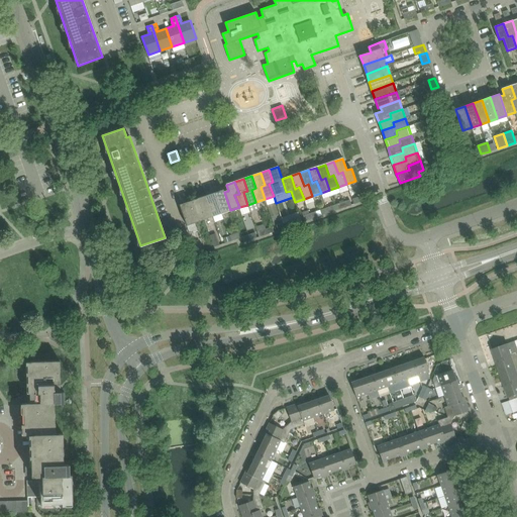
[(230,210),(224,192),(223,190),(214,193),(221,213),(230,210)]
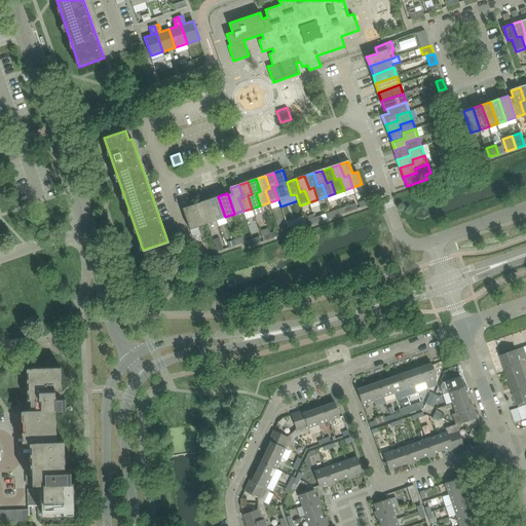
[(225,217),(218,196),(209,199),(217,220),(225,217)]
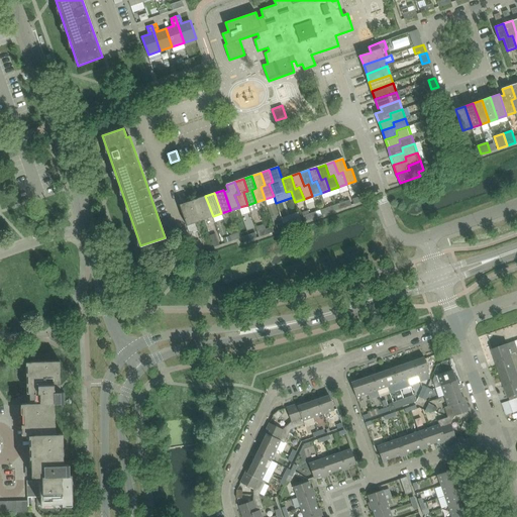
[(213,216),(205,196),(197,199),(204,219),(213,216)]
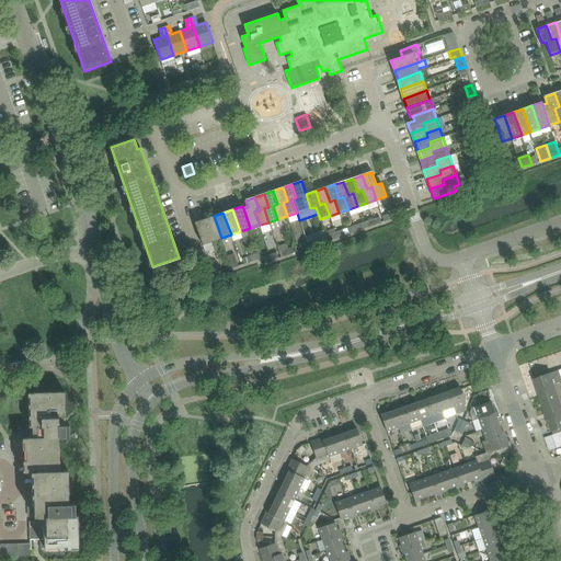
[(221,238),(214,216),(205,219),(213,241),(221,238)]
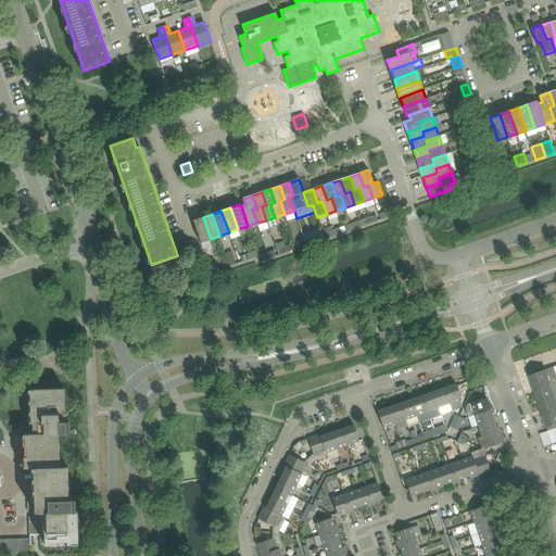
[(203,217),(193,220),(201,242),(211,239),(203,217)]
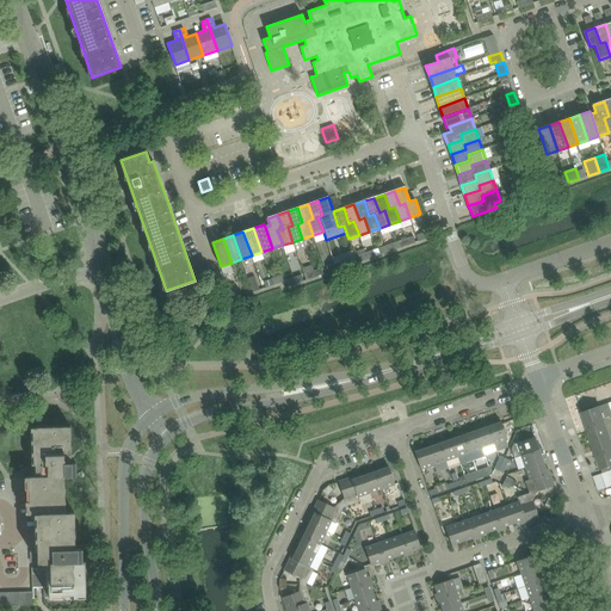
[(271,279),(273,285),(284,282),(282,276),(271,279)]
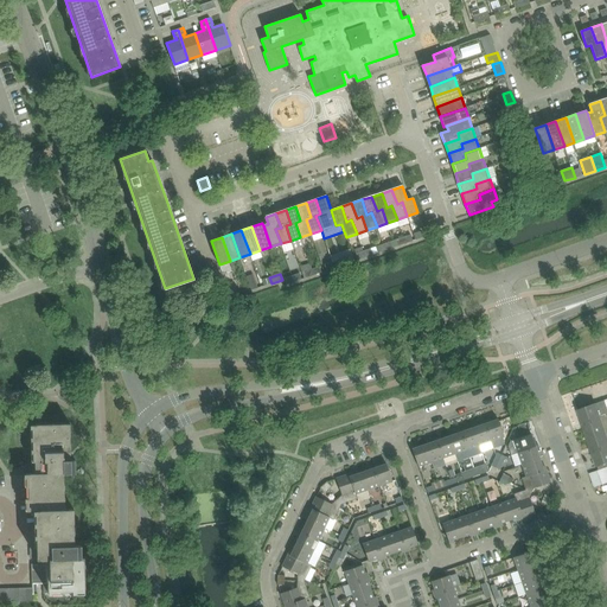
[(601,419),(606,416),(606,406),(606,402),(596,404),(579,410),(583,425),(601,419)]
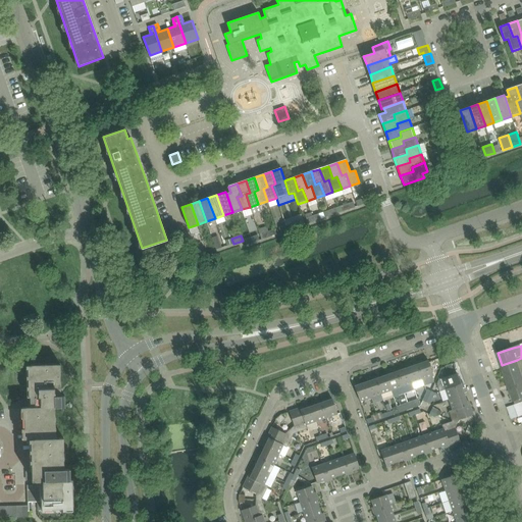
[(433,376),(431,370),(428,360),(418,364),(423,379),(433,376)]
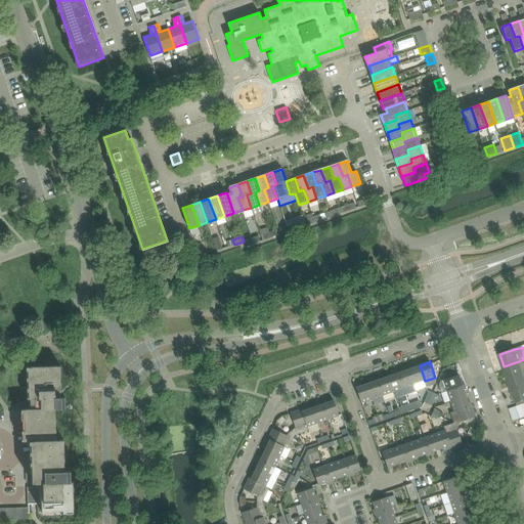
[(523,374),(519,361),(504,366),(508,379),(523,374)]
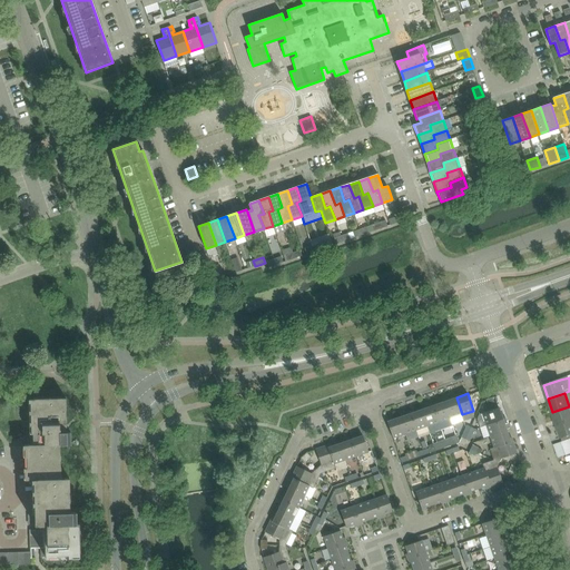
[(462,414),(457,397),(445,402),(451,419),(462,414)]
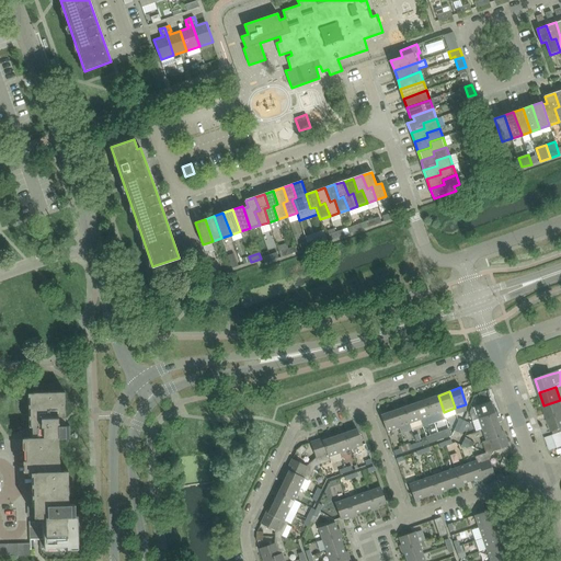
[(65,392),(34,393),(36,449),(29,449),(30,472),(37,472),(38,507),(46,507),(46,517),(44,517),(44,521),(30,522),(30,540),(45,540),(45,545),(79,544),(78,515),(76,515),(76,504),(66,504),(66,483),(68,483),(68,470),(60,470),(60,459),(57,459),(56,438),(70,437),(69,425),(63,425),(61,404),(65,404),(65,392)]
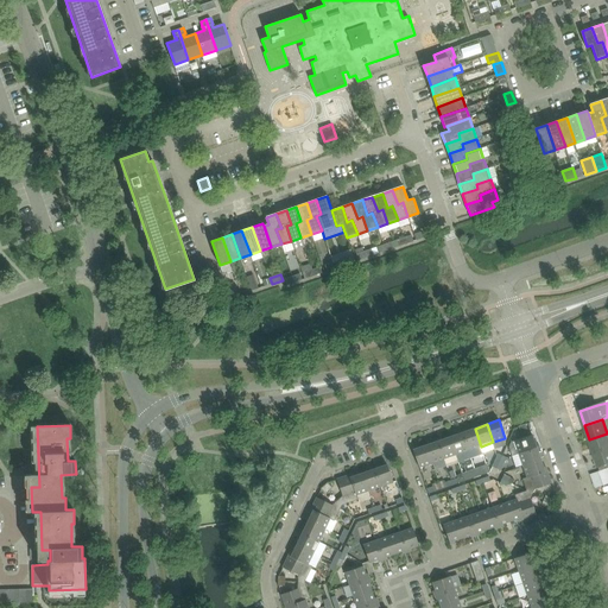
[(481,447),(475,429),(462,432),(469,450),(472,458),(483,454),(481,447)]
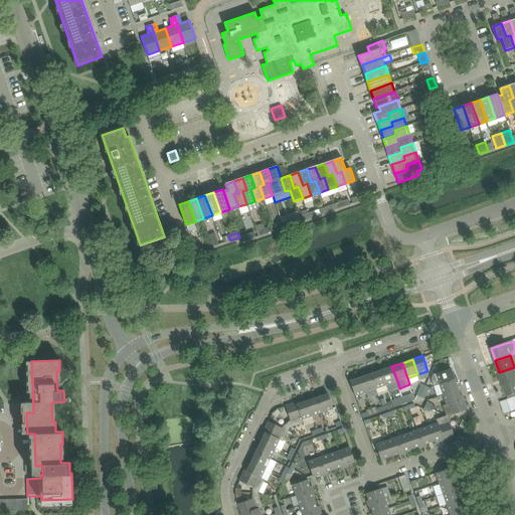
[(399,388),(397,381),(391,366),(381,370),(386,385),(388,391),(399,388)]
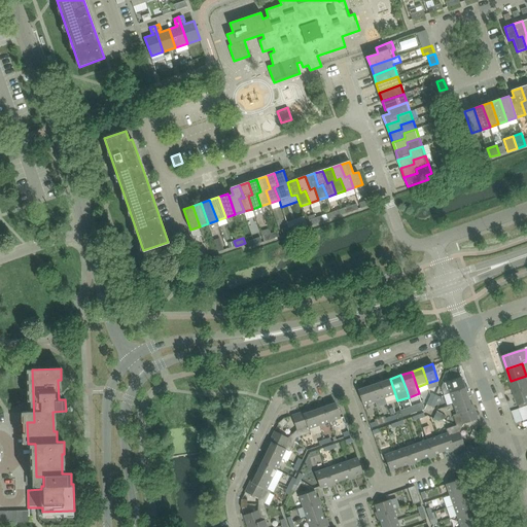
[(526,388),(526,377),(526,376),(511,381),(515,393),(526,388)]
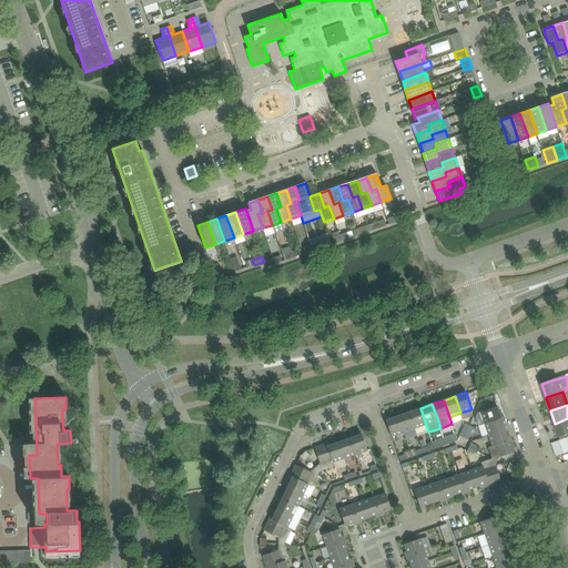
[(478,413),(476,418),(478,426),(485,424),(501,418),(497,406),(480,412),(478,413)]
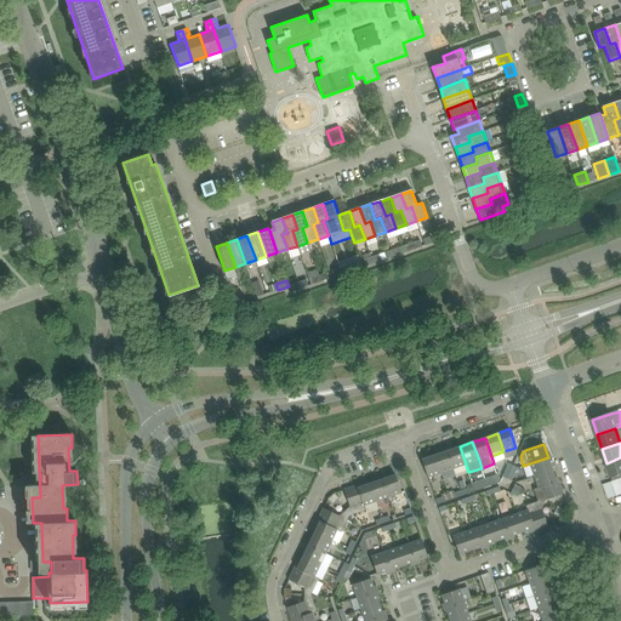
[(466,465),(460,446),(448,450),(454,468),(456,477),(468,472),(466,465)]
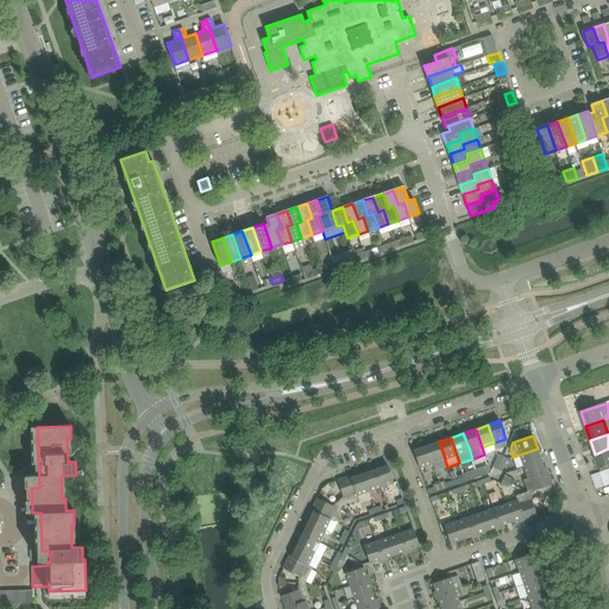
[(445,459),(439,441),(427,446),(433,464),(445,459)]
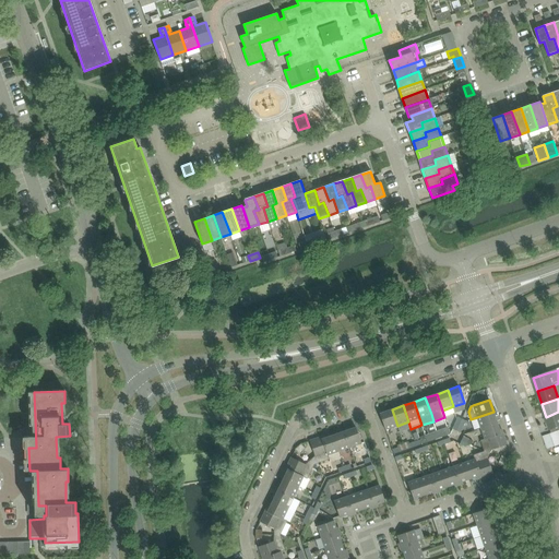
[(397,426),(392,409),(380,413),(380,411),(379,411),(385,430),(397,426)]
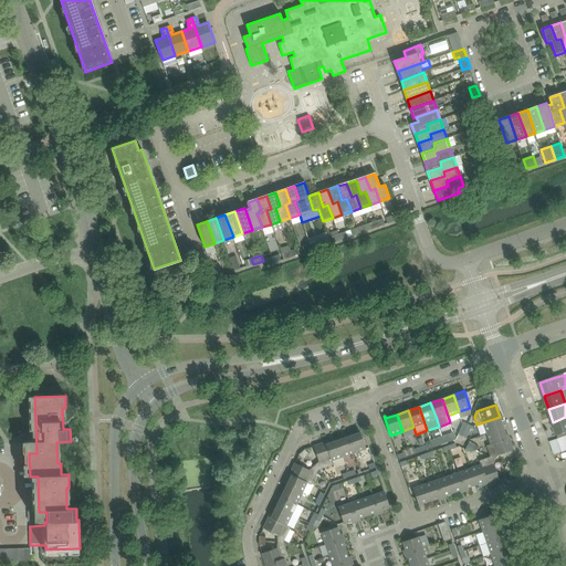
[(503,427),(503,426),(500,417),(483,422),(486,433),(503,427)]
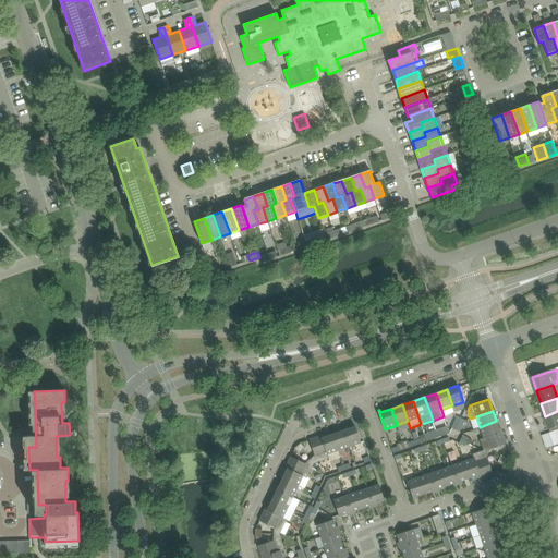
[(557,425),(557,411),(545,416),(549,428),(557,425)]
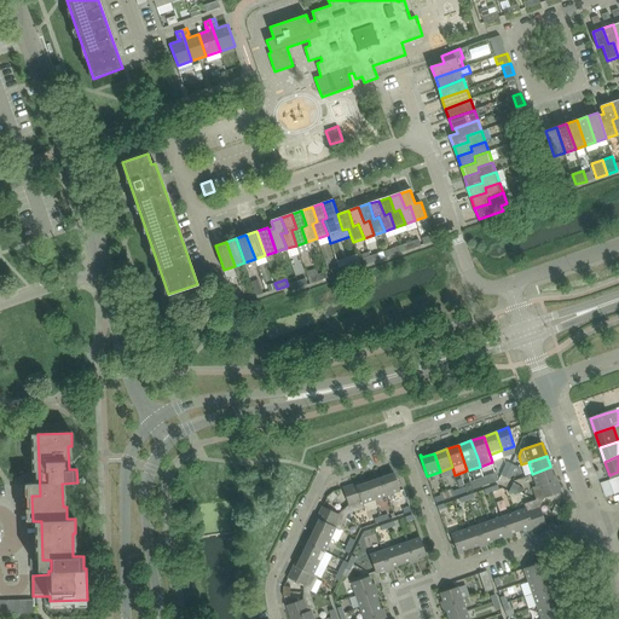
[(555,480),(555,479),(550,467),(532,474),(537,486),(555,480)]
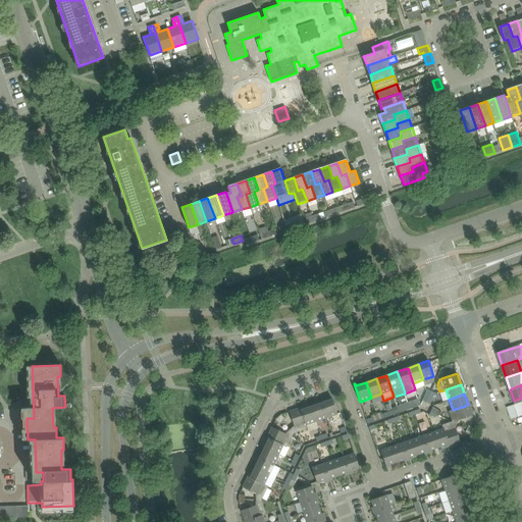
[(332,399),(322,403),(327,418),(337,414),(332,399)]
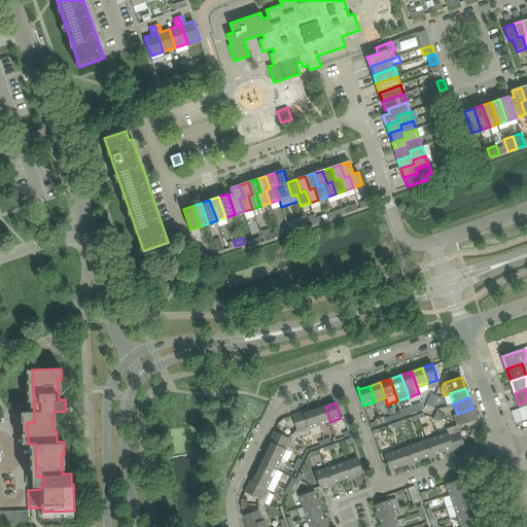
[(422,402),(412,407),(414,413),(424,409),(422,402)]
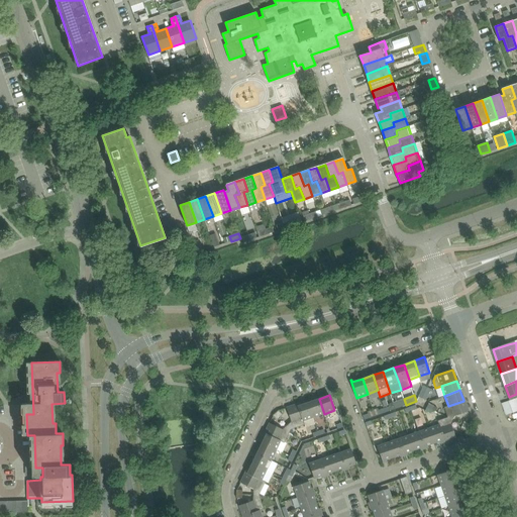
[(516,411),(516,398),(510,401),(502,404),(506,416),(516,411)]
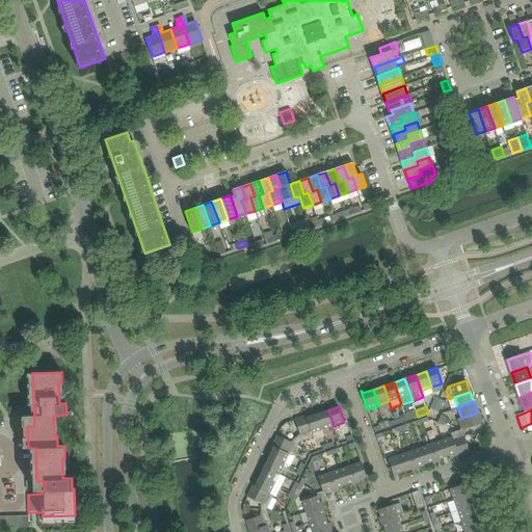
[(334,426),(328,410),(318,414),(323,429),(334,426)]
